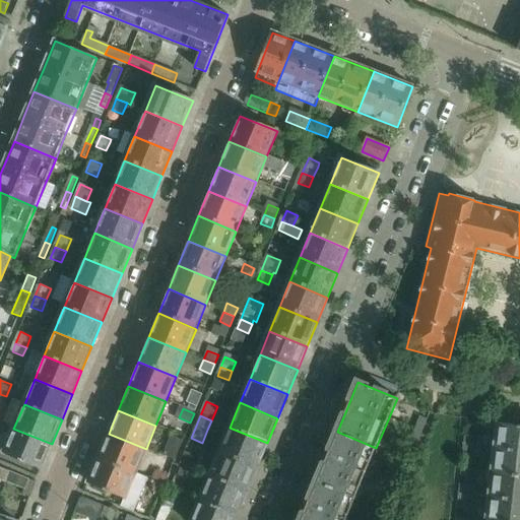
[(423,418),(417,430),(423,432),(428,420),(423,418)]
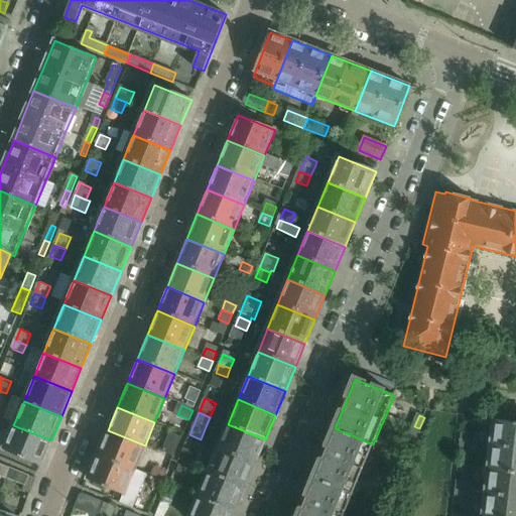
[(515,472),(515,422),(494,420),(489,469),(515,472)]
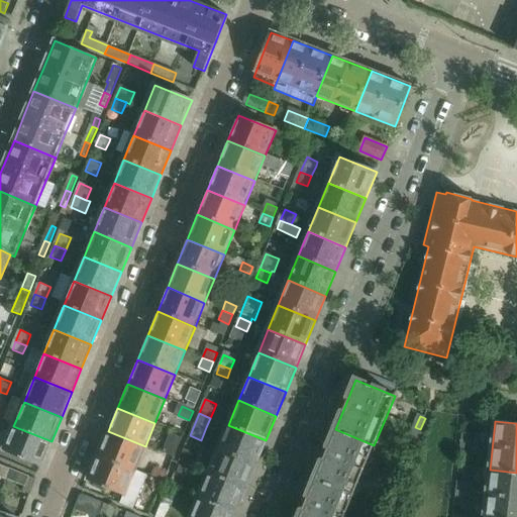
[(266,440),(228,425),(218,449),(255,466),(266,440)]
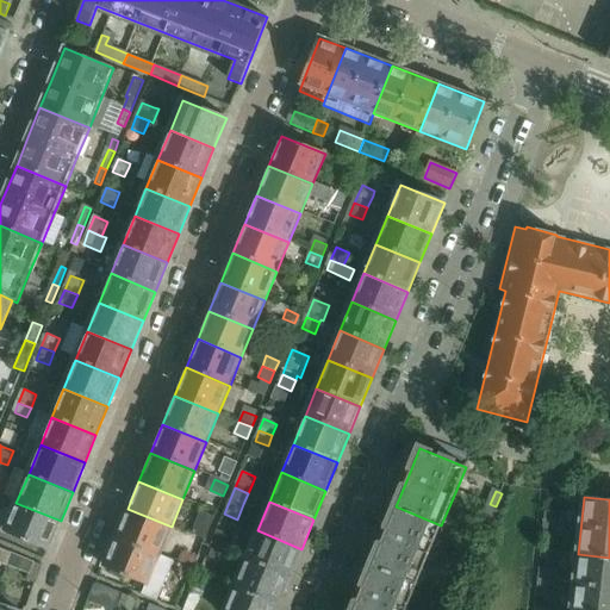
[(61,521),(16,503),(5,531),(49,549),(61,521)]
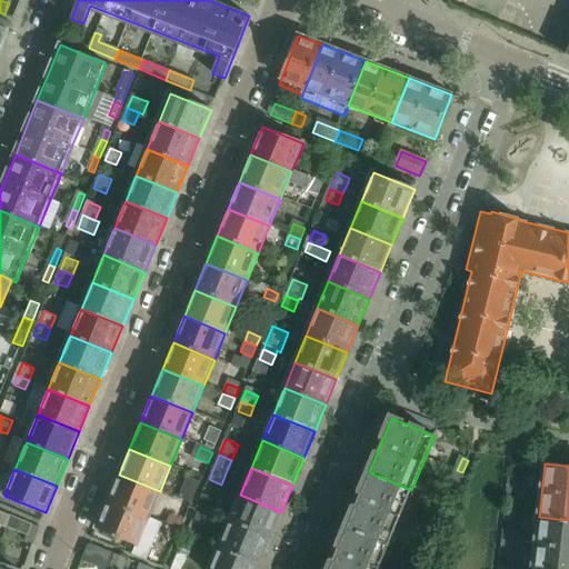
[(451,482),(458,485),(462,472),(457,470),(451,482)]
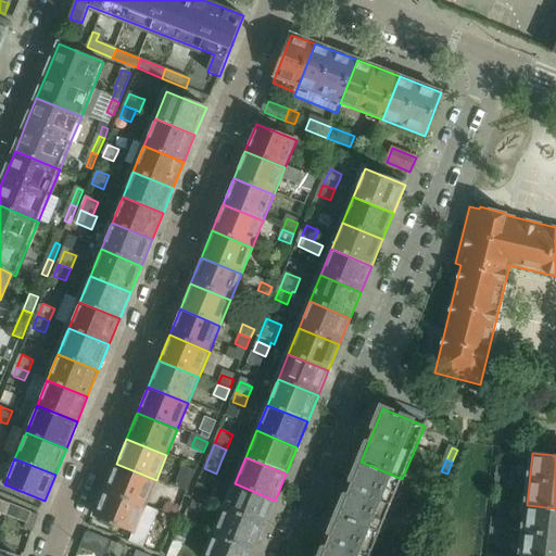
[(350,489),(339,515),(380,532),(394,500),(402,479),(361,462),(350,489)]
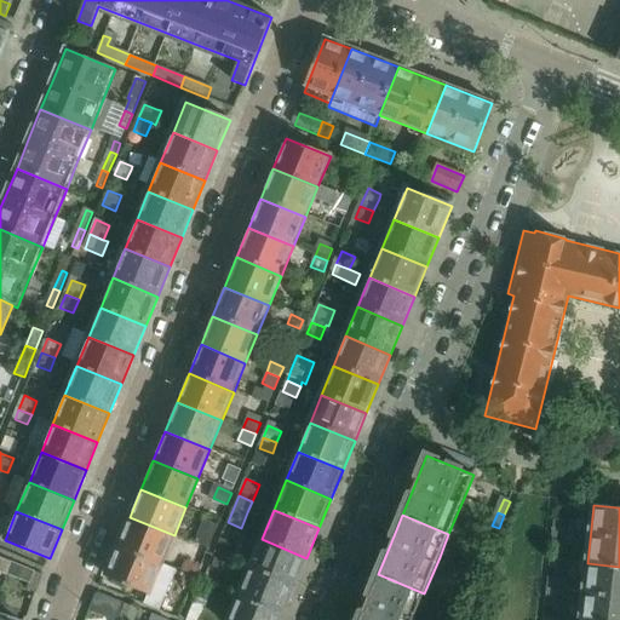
[(130,517),(118,547),(162,566),(174,535),(130,517)]
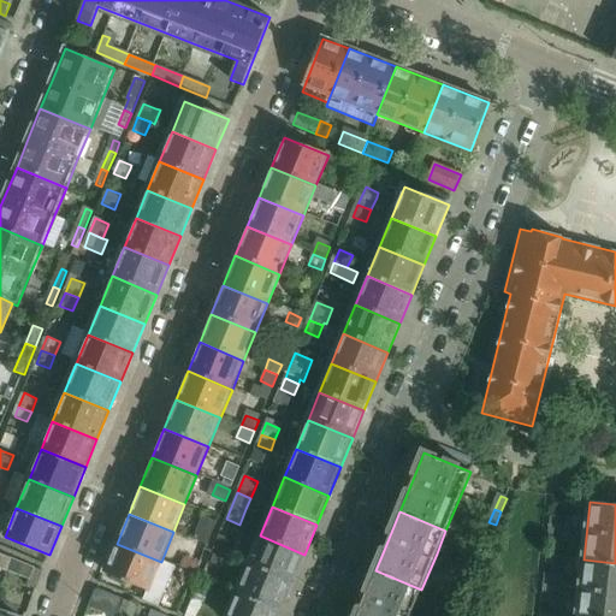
[(572,520),(551,517),(550,527),(570,529),(572,520)]
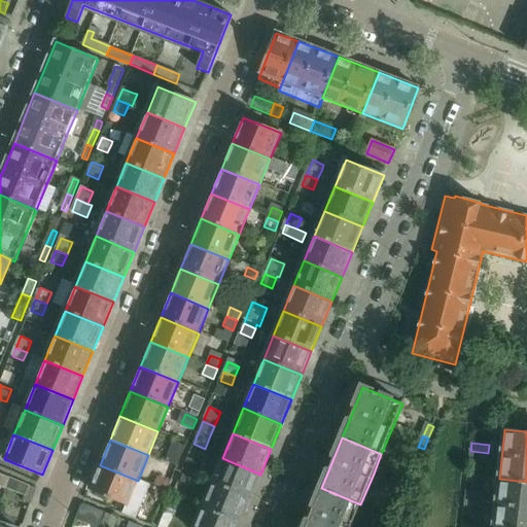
[(176,467),(180,458),(183,450),(172,445),(165,462),(176,467)]
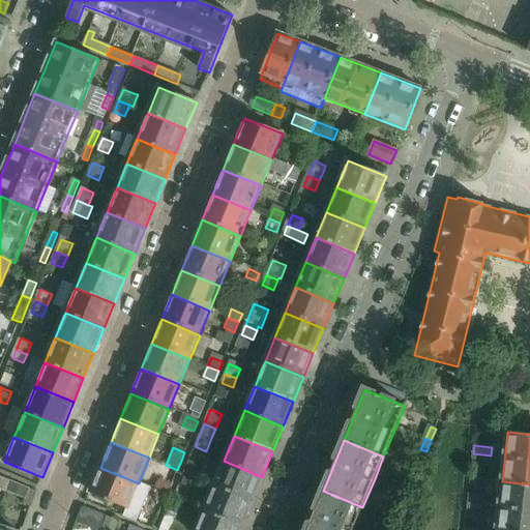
[(491,455),(473,453),(472,462),(490,464),(491,455)]
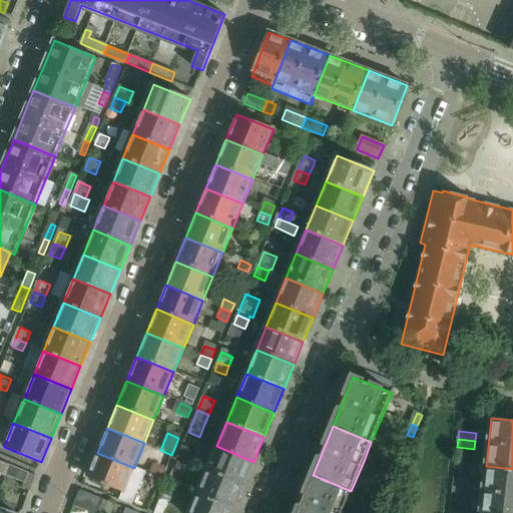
[(188,463),(192,453),(193,450),(182,445),(177,459),(188,463)]
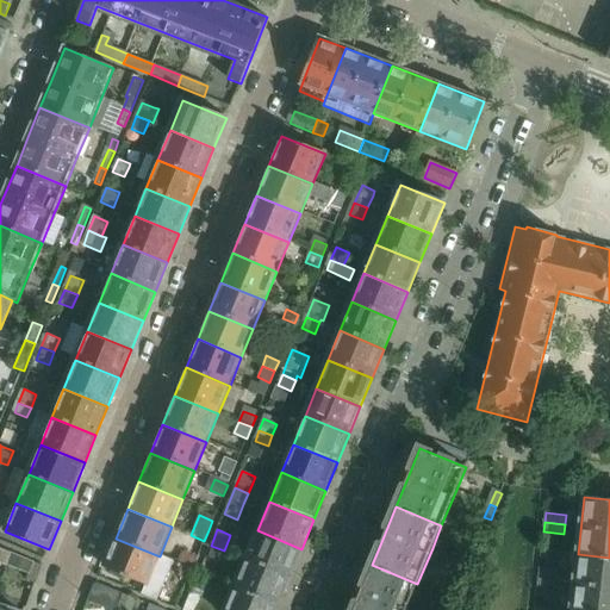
[(302,549),(257,530),(246,560),(290,578),(302,549)]
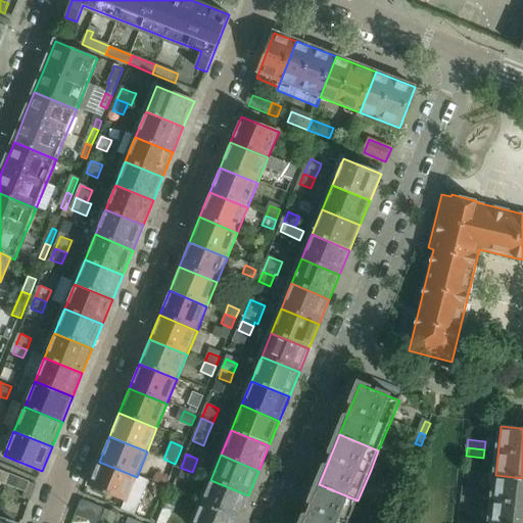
[(99,462),(89,485),(127,502),(137,477),(99,462)]
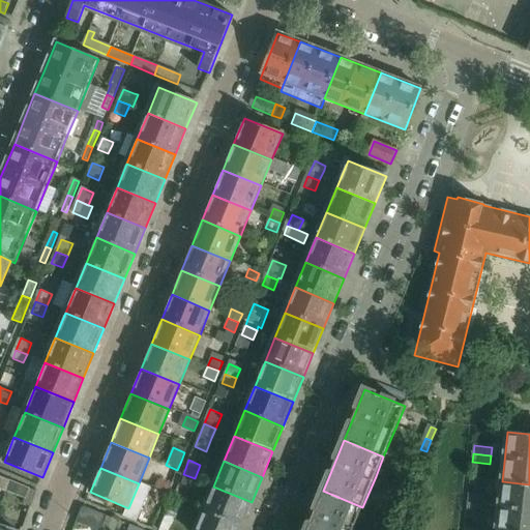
[(195,478),(183,474),(179,484),(190,489),(195,478)]
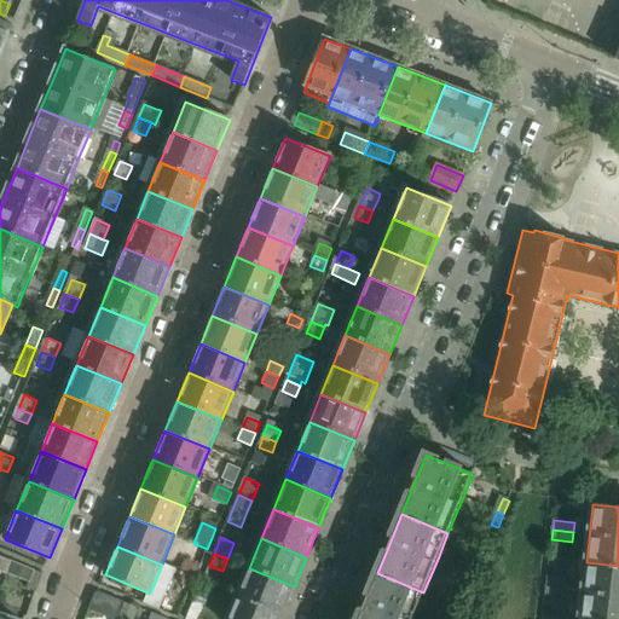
[(479,573),(485,559),(475,555),(469,570),(479,573)]
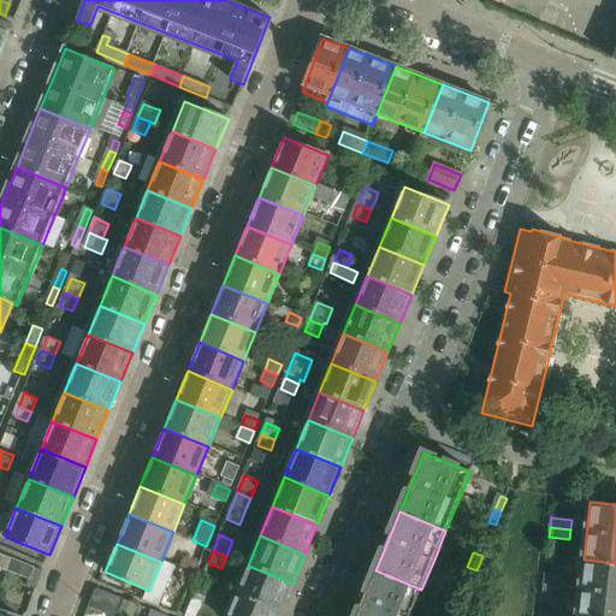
[(0,554),(0,569),(7,573),(7,572),(12,560),(0,554)]
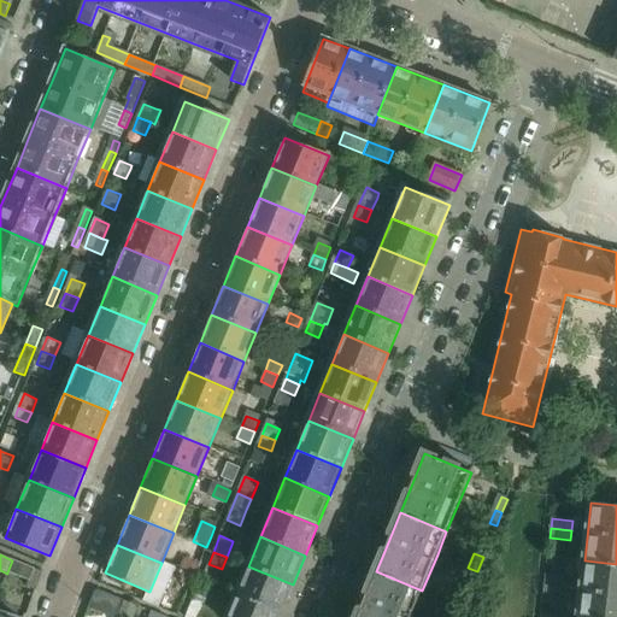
[(12,560),(7,573),(30,582),(35,570),(12,560)]
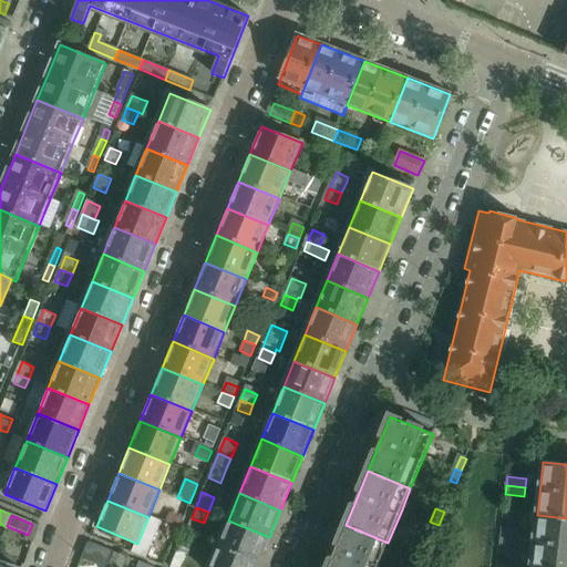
[(566,566),(566,518),(537,515),(531,566),(566,566)]
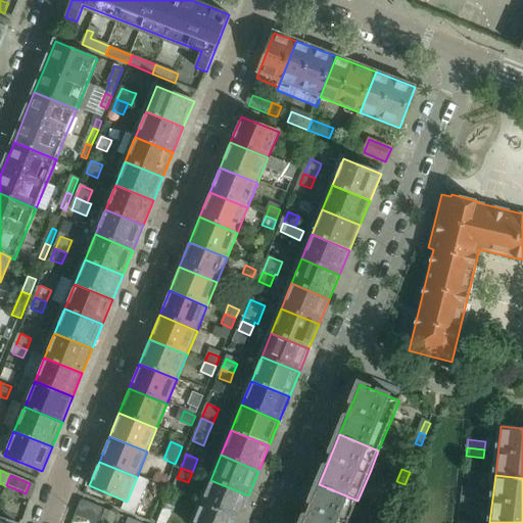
[(248,495),(210,480),(201,504),(239,519),(248,495)]
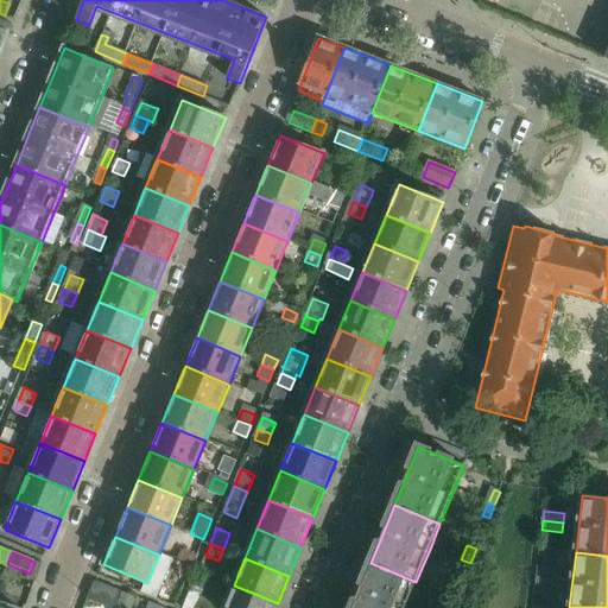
[(464,576),(470,563),(461,559),(456,572),(464,576)]
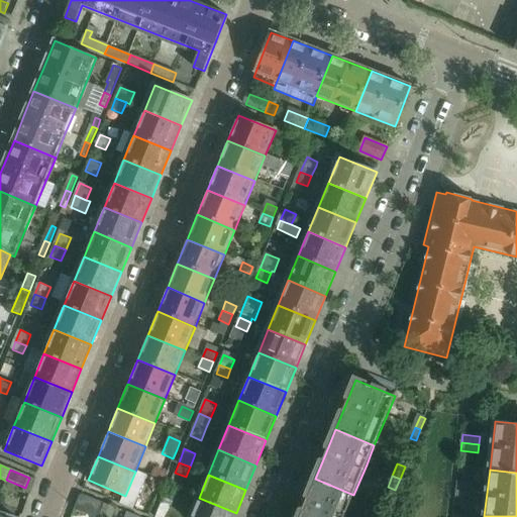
[(25,488),(23,493),(29,495),(35,480),(29,478),(25,488)]
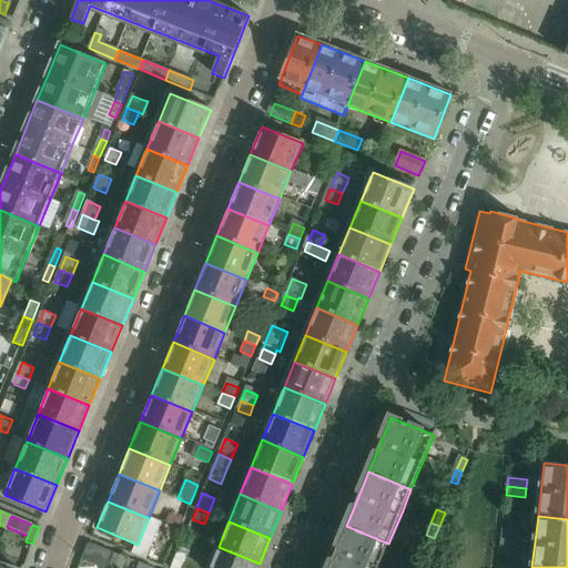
[(161,537),(174,541),(179,530),(166,526),(161,537)]
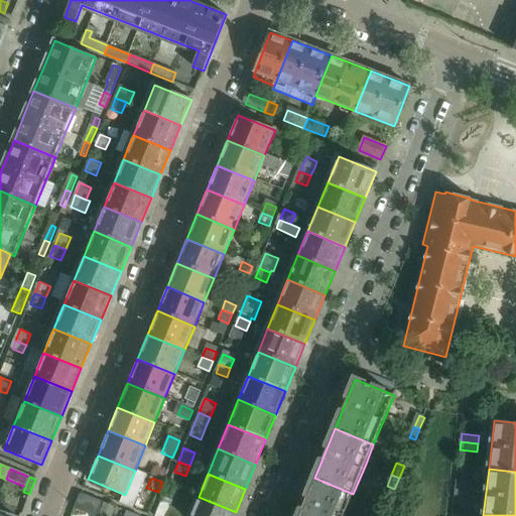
[(304,503),(298,515),(344,515),(345,514),(353,494),(314,478),(304,503)]
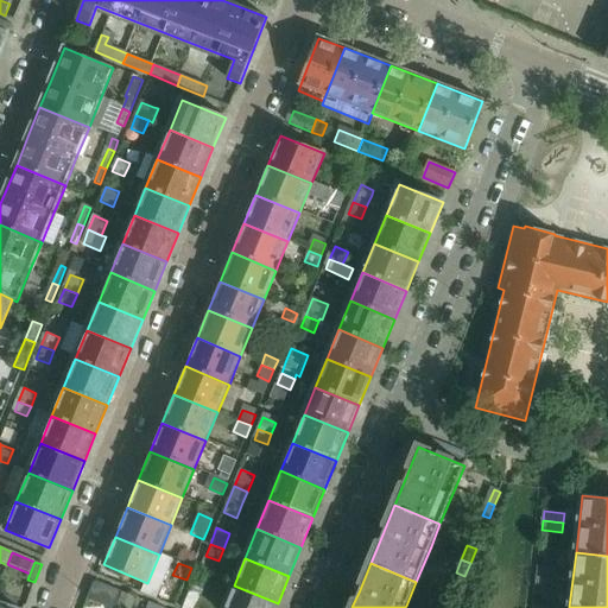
[(557,569),(538,567),(537,577),(556,578),(557,569)]
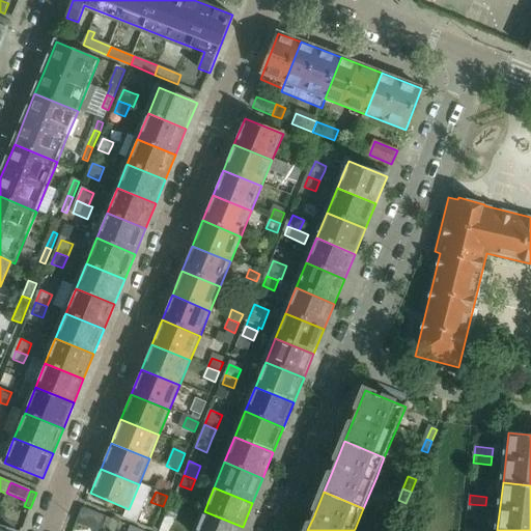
[(182,510),(185,503),(173,499),(171,504),(182,510)]
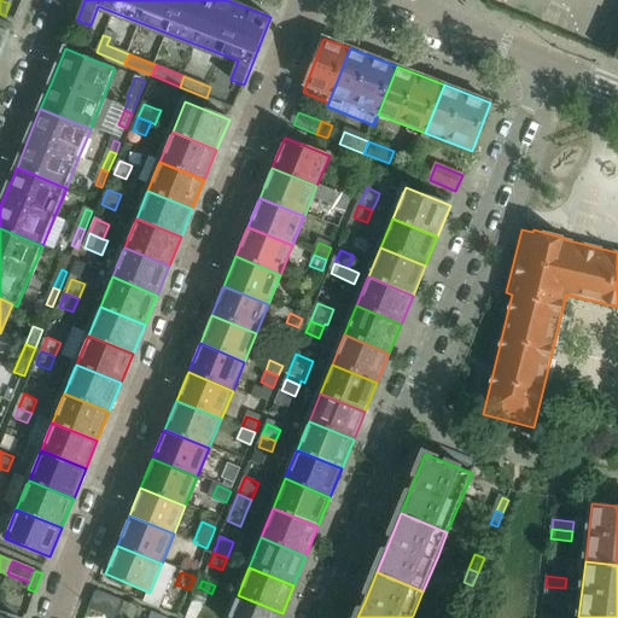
[(565,588),(546,587),(544,595),(564,598),(565,588)]
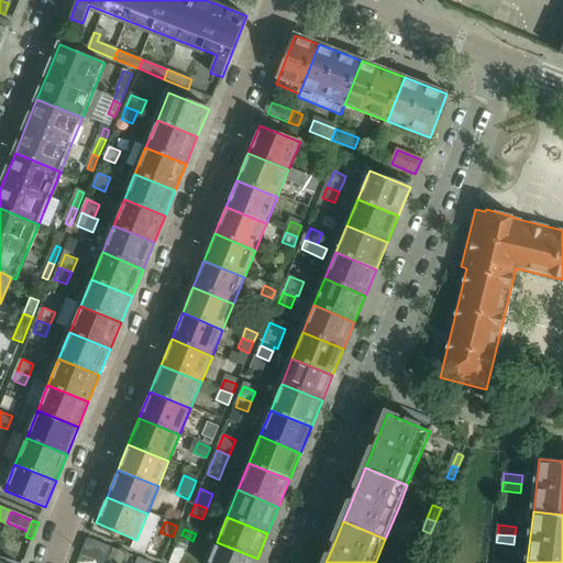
[(255,562),(257,559),(217,542),(207,562),(255,562)]
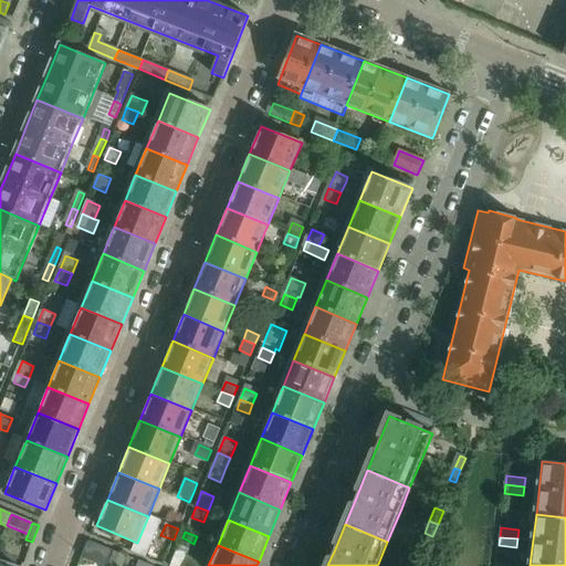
[(101,546),(95,561),(105,565),(106,565),(112,551),(101,546)]
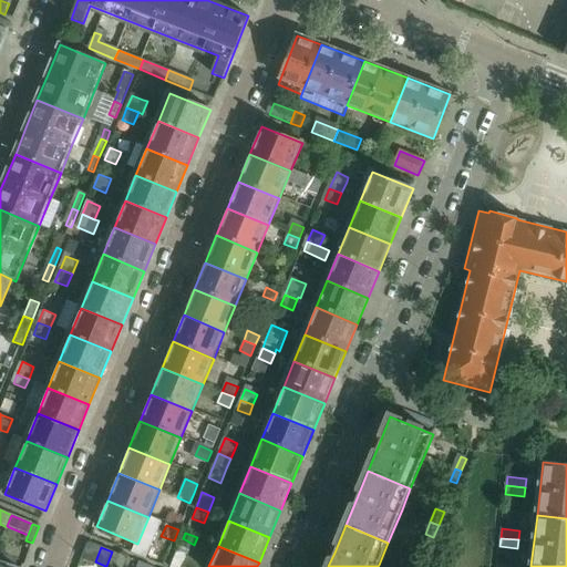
[(182,566),(187,555),(177,550),(171,566),(182,566)]
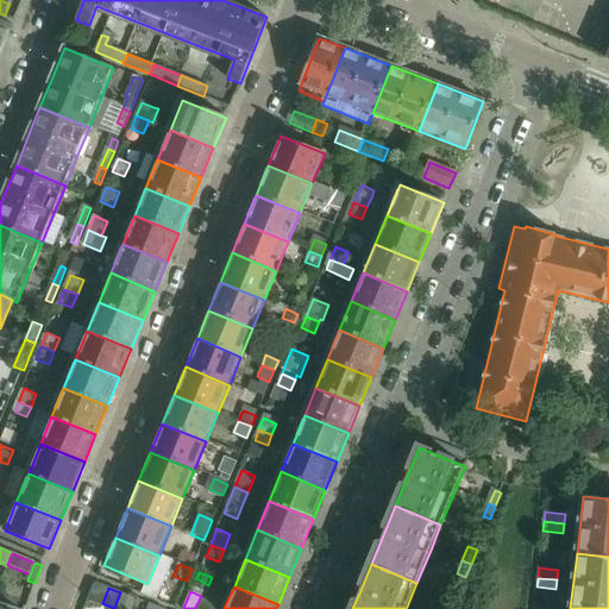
[(123,594),(117,608),(118,608),(132,608),(137,598),(123,594)]
